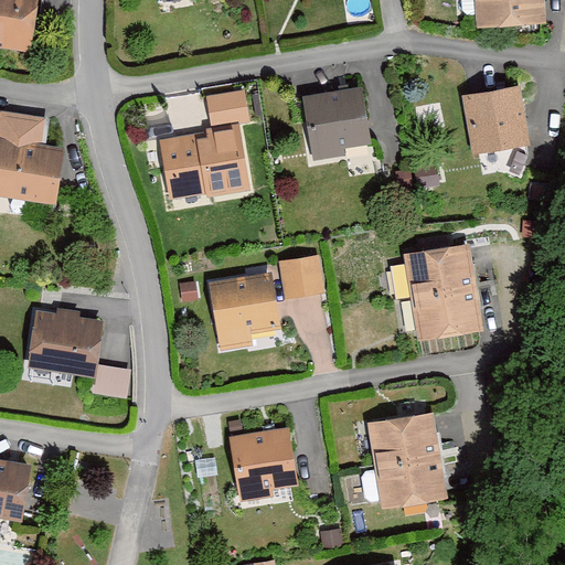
[(40,0),(0,0),(0,48),(32,53),(40,0)]
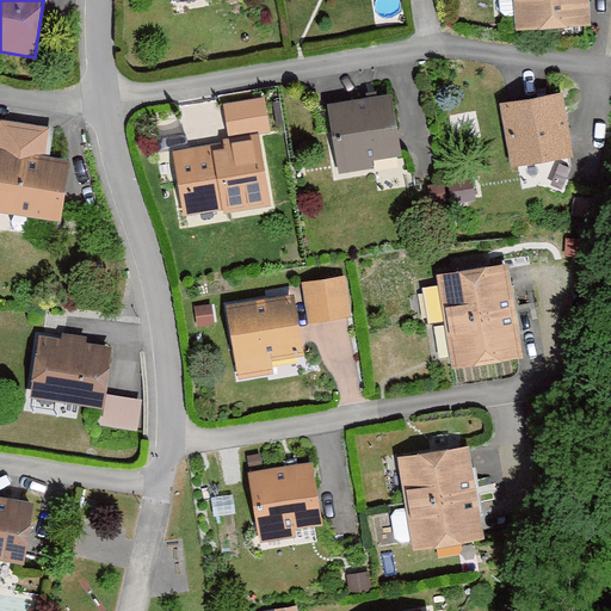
[(588,0),(513,0),(517,32),(591,28),(588,0)]
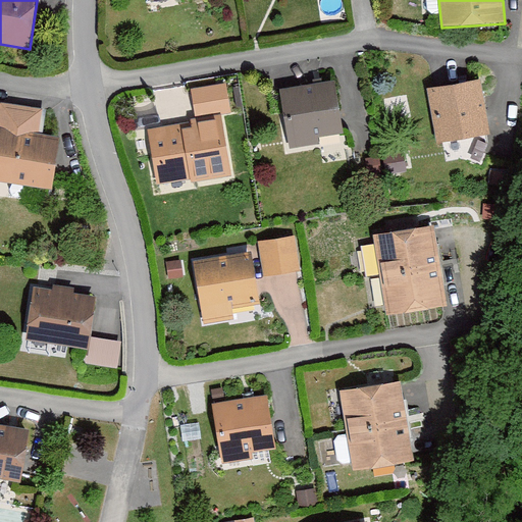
[(334,81),(279,90),(289,150),(320,144),(319,138),(344,135),(334,81)]
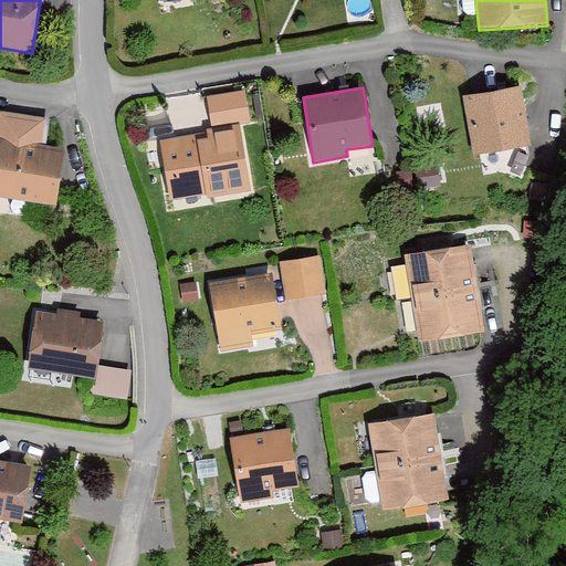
[(522,87),(463,97),(473,157),(532,147),(522,87)]
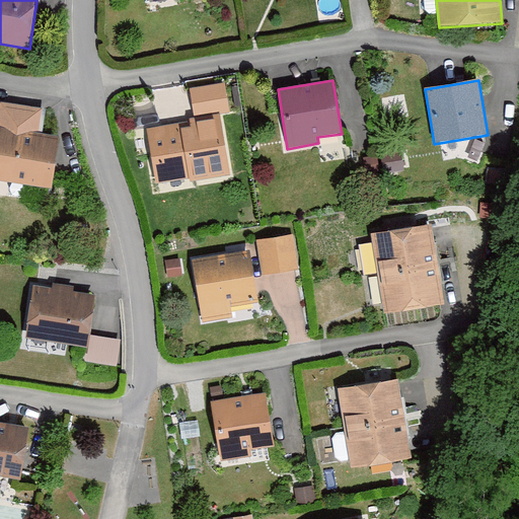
[(223,86),(192,91),(196,115),(227,108),(223,86)]
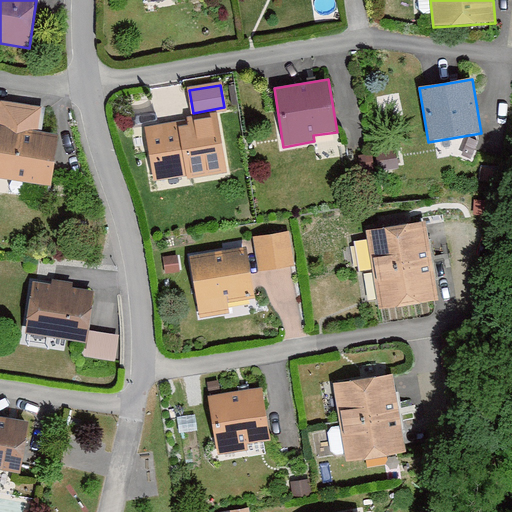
[(41,108),(0,101),(0,179),(50,188),(59,136),(37,132),(41,108)]
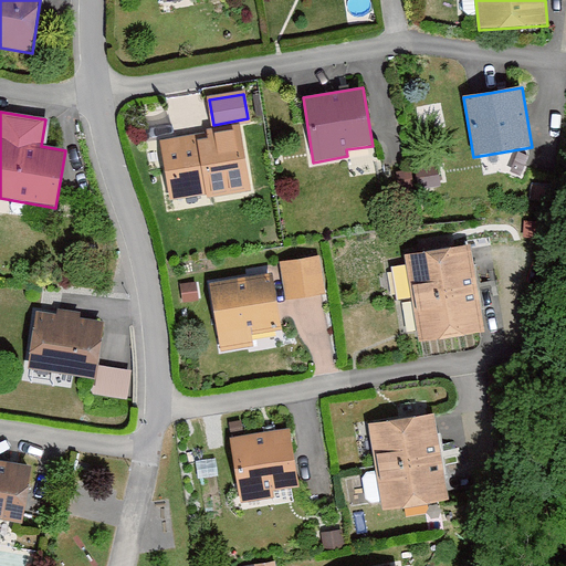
[(240,129),(161,143),(171,199),(249,186),(240,129)]
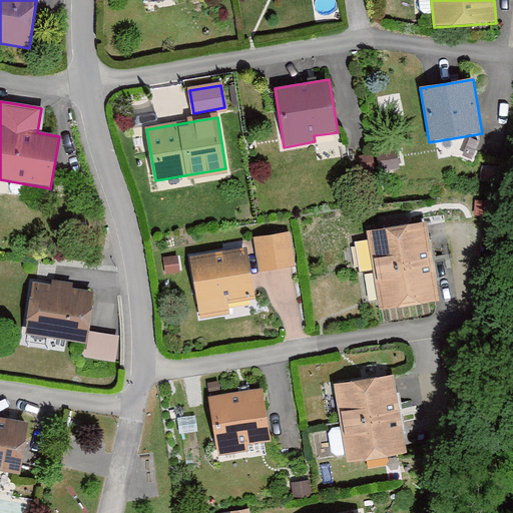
[(425,221),(366,231),(381,313),(440,303),(425,221)]
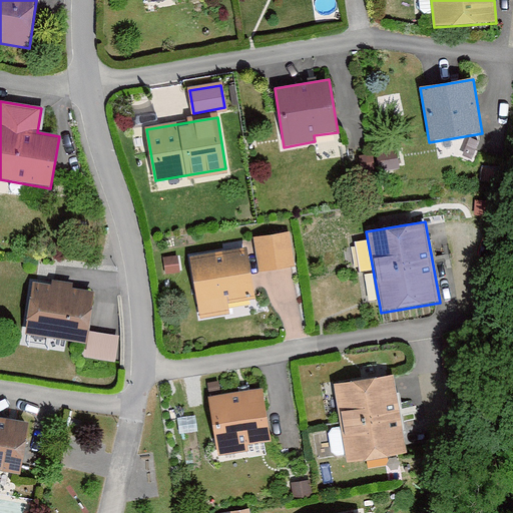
[(253,237),(259,273),(296,267),(291,231),(253,237)]
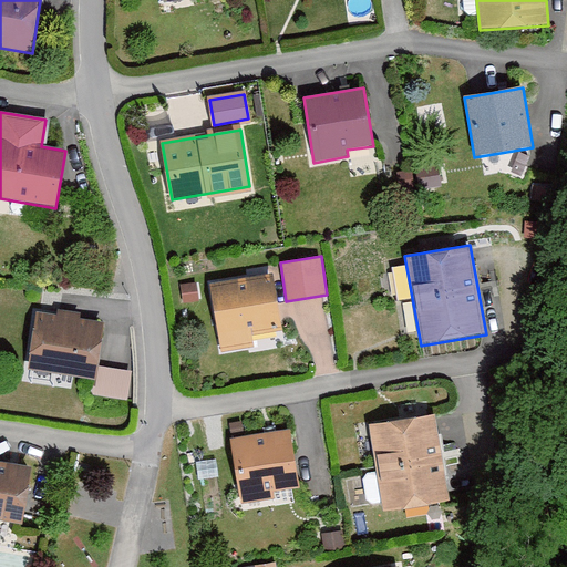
[(274,272),(209,282),(220,353),(285,343),(274,272)]
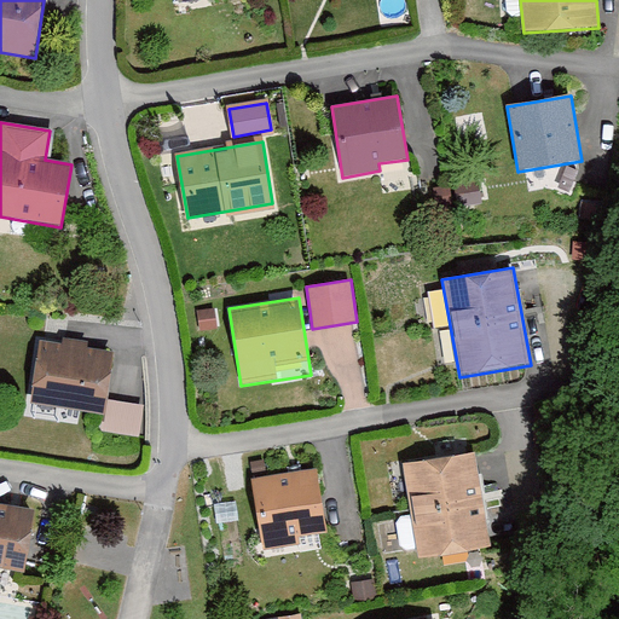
[(115,352),(39,339),(28,403),(104,416),(106,400),(115,352)]
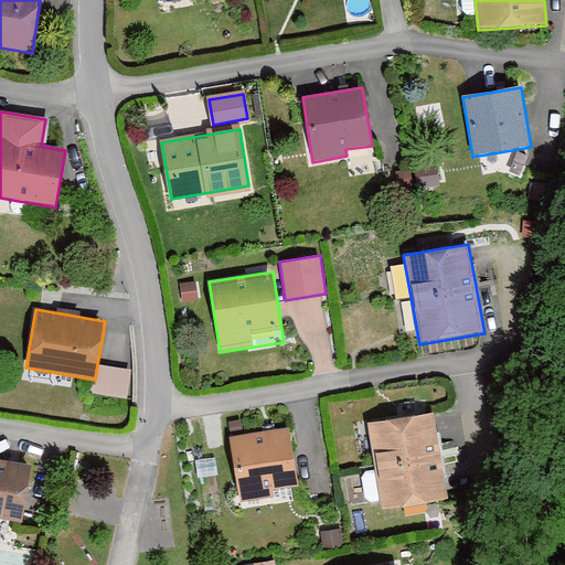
[(131,371),(97,365),(95,380),(93,394),(127,400),(131,371)]
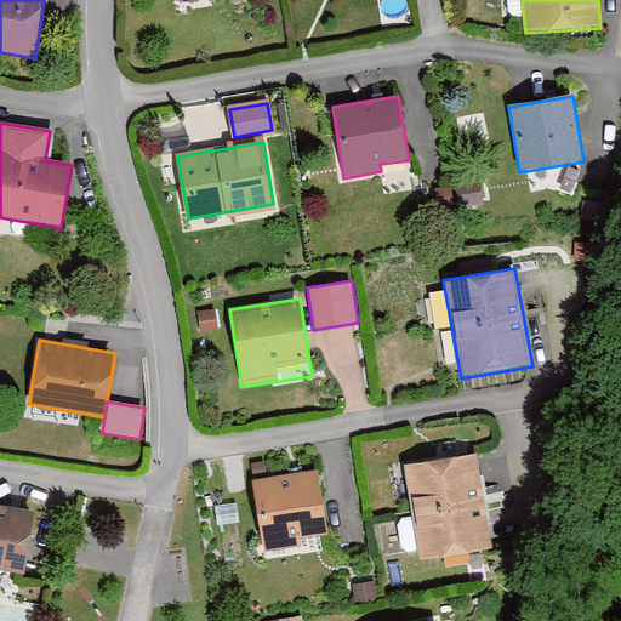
[(477,455),(404,466),(419,558),(491,547),(477,455)]
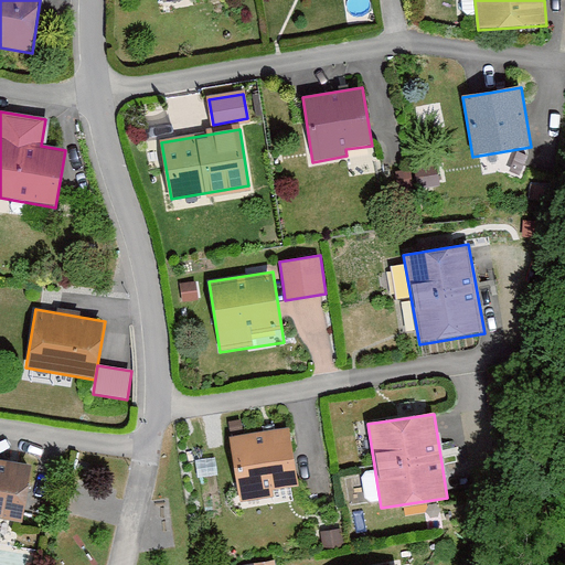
[(290,428),(230,438),(240,503),(275,499),(273,491),(299,487),(290,428)]
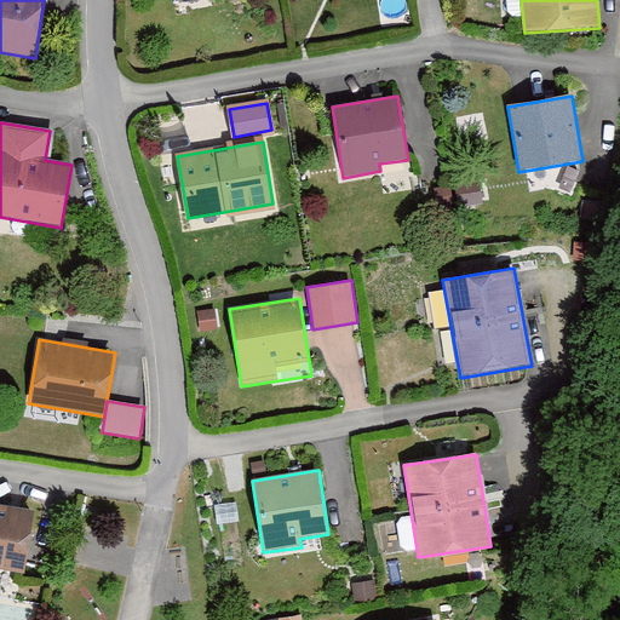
[(36,512),(0,505),(0,570),(24,575),(36,512)]
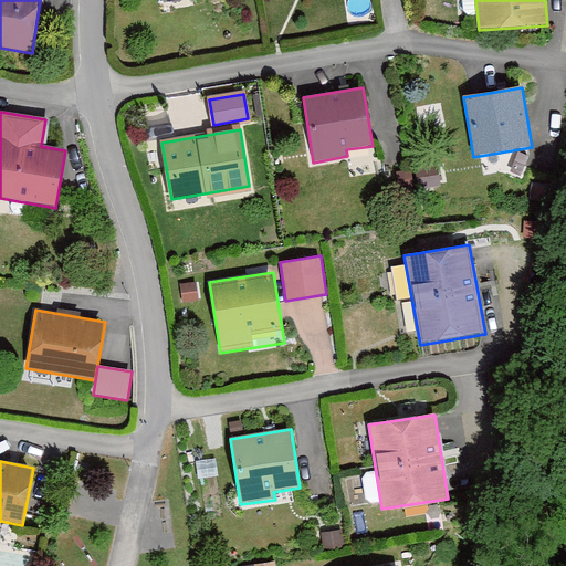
All buildings are outlined.
